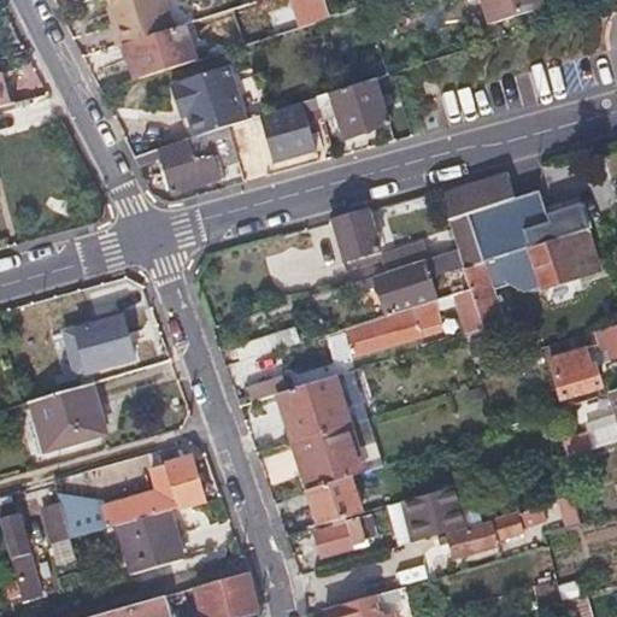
[(109,0),(115,21),(107,23),(115,41),(123,39),(169,24),(165,12),(181,7),(178,0),(109,0)]
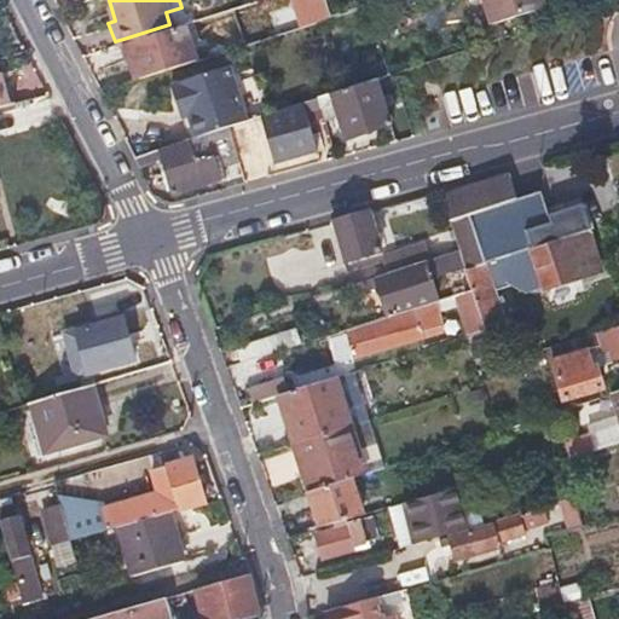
[(541,0),(481,0),(491,24),(544,7),(541,0)]
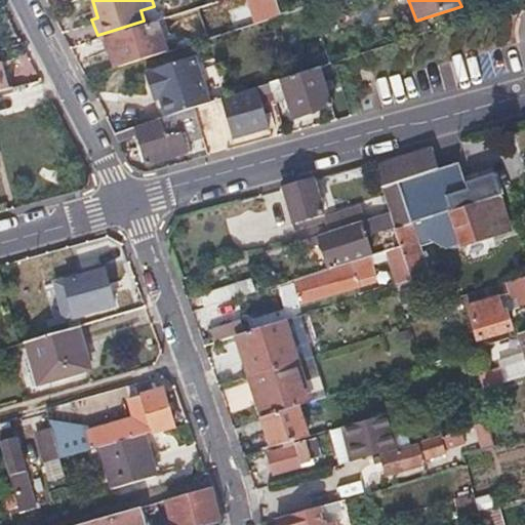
[(160,53),(149,19),(144,21),(105,33),(116,67),(160,53)]
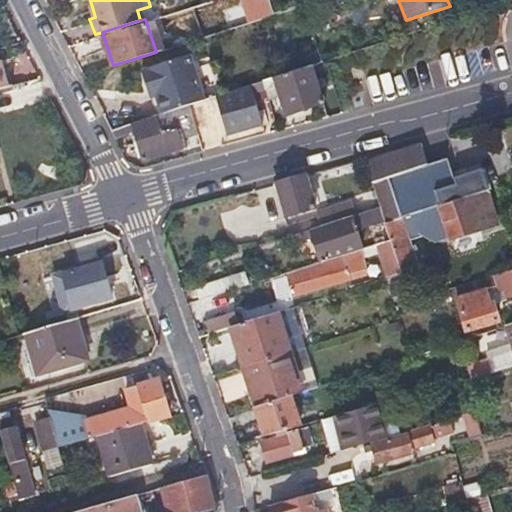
[(187,104),(203,99),(188,54),(140,70),(146,89),(151,87),(154,95),(159,113),(187,104)]
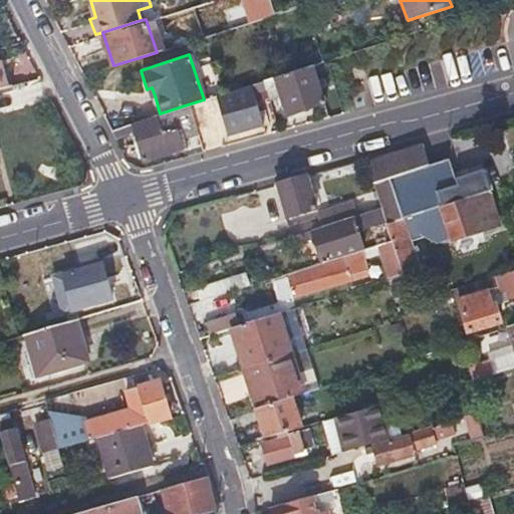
[(262,80),(264,86),(264,89),(276,85),(285,114),(323,102),(311,65),(262,80)]
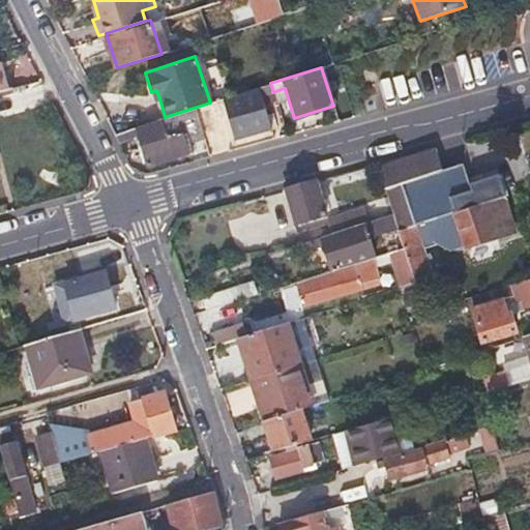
[(259,94),(272,89),(270,83),(222,99),(230,128),(233,137),(269,125),(259,94)]
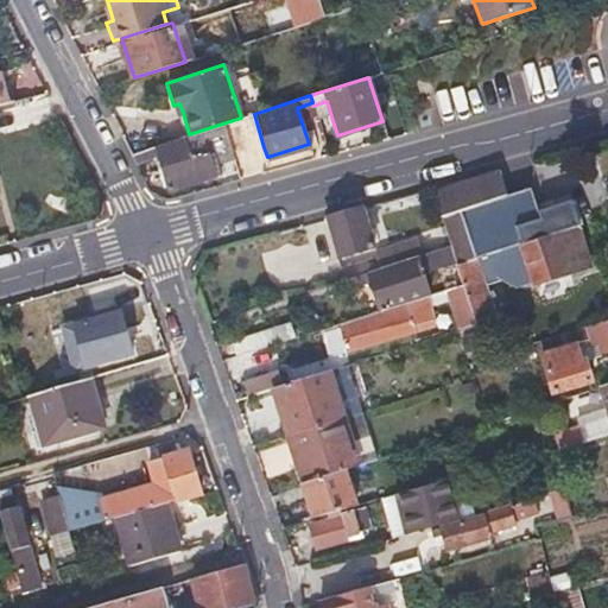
[(5,102),(0,103),(0,131),(32,122),(25,97),(5,102)]
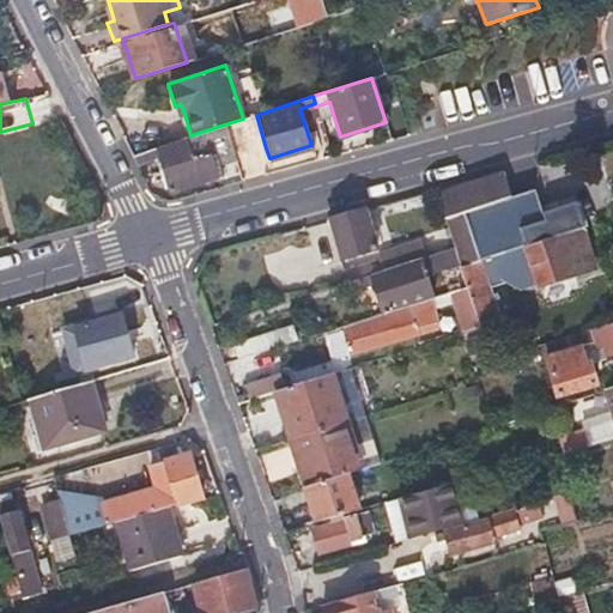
[(235,159),(266,149),(256,115),(243,119),(224,125),(235,159)]
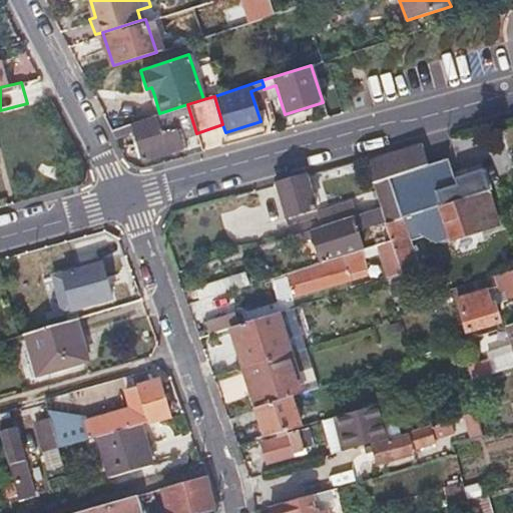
[(132,131),(137,145),(141,159),(178,147),(173,129),(147,137),(140,119),(109,130),(113,137),(132,131)]
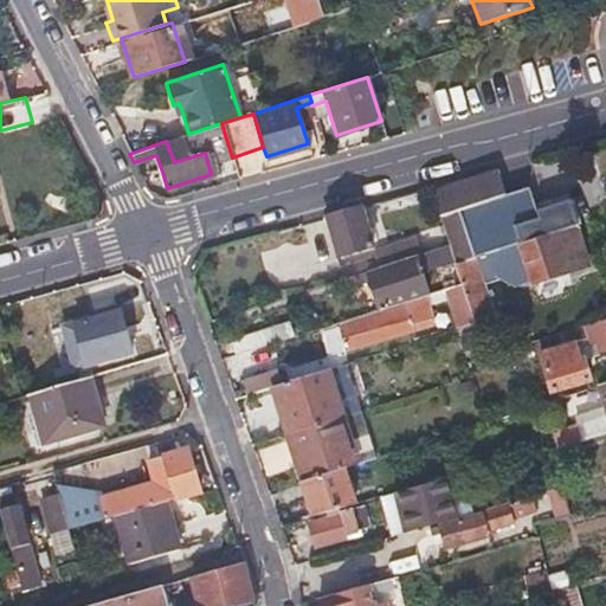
[(519,242),(542,234),(528,187),(503,195),(496,173),(432,193),(450,245),(455,262),(470,257),(519,242)]
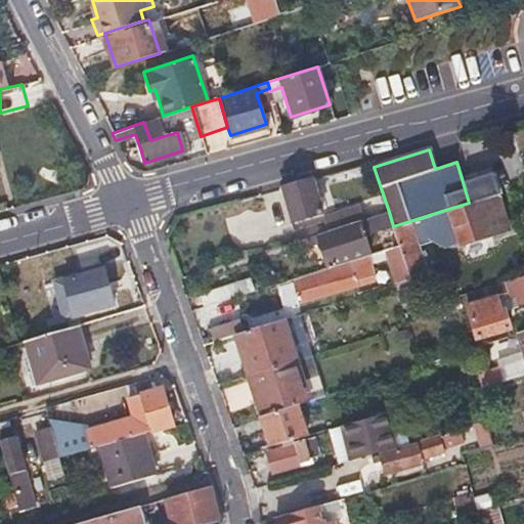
[(281,186),(287,204),(292,221),(323,212),(313,178),(281,186)]
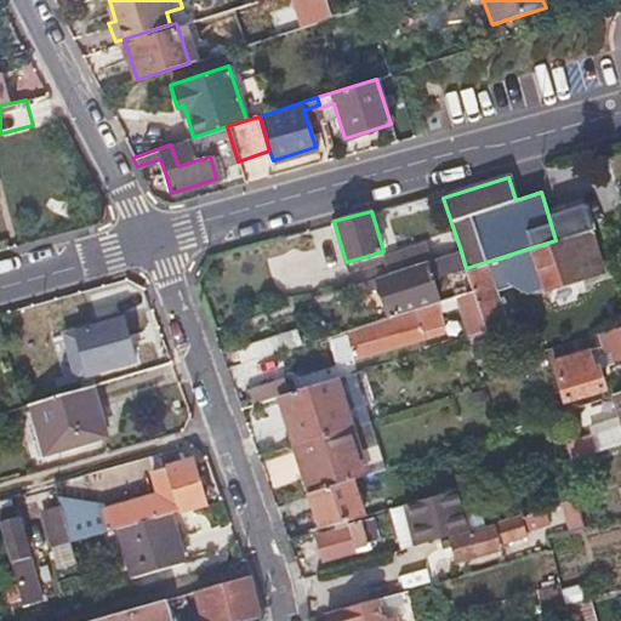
[(591,229),(556,240),(531,248),(545,291),(581,280),(579,275),(603,267),(591,229)]
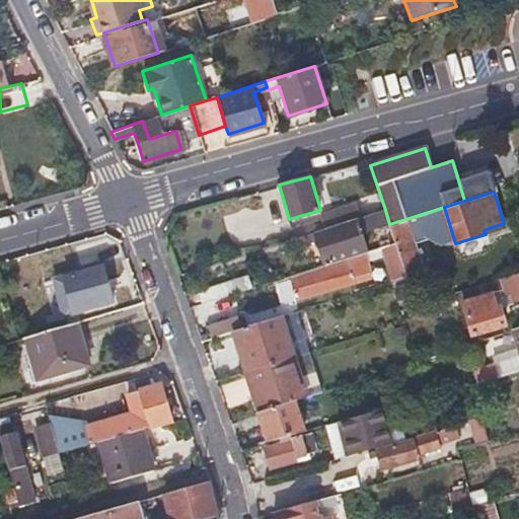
[(323,220),(325,228),(356,219),(362,217),(358,204),(321,216),(323,220)]
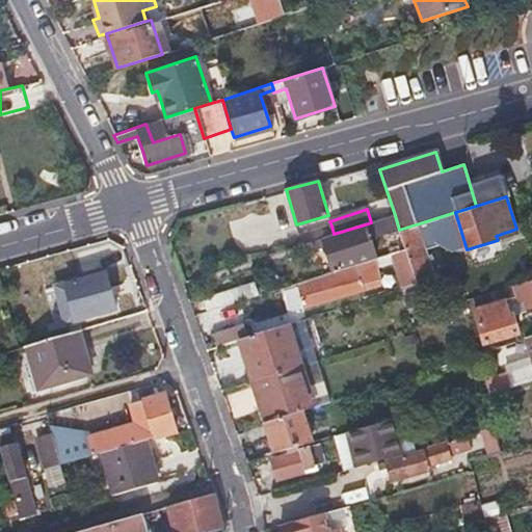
[(406,250),(399,230),(395,215),(377,220),(390,255),(406,250)]
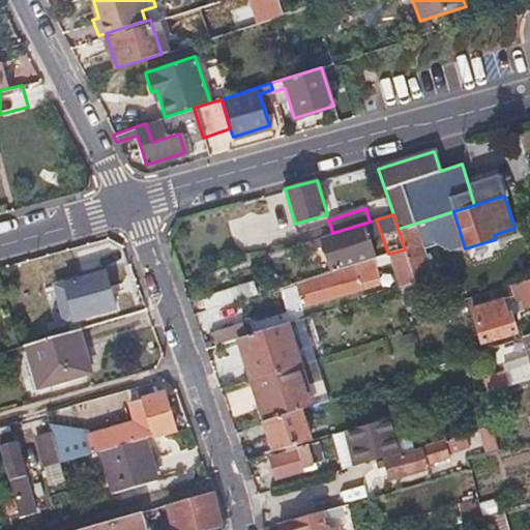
[(352,265),(371,260),(374,259),(363,224),(332,233),(321,237),(332,271),(352,265)]
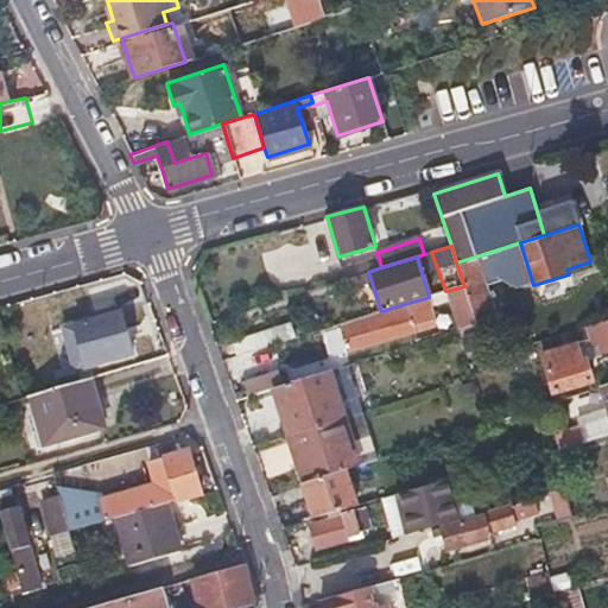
[(342,270),(344,279),(368,272),(381,267),(379,258),(342,270)]
